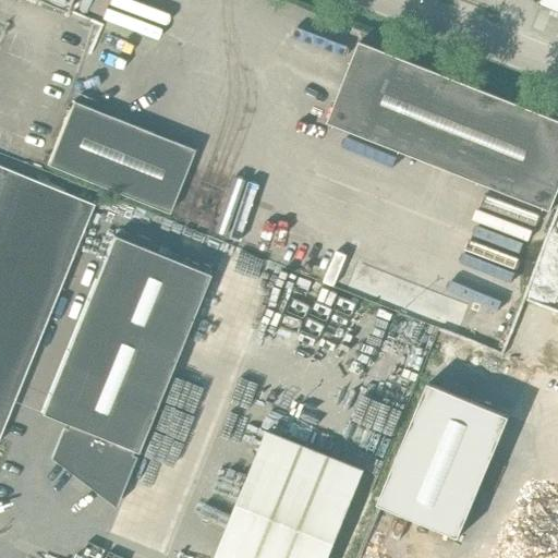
[(13,0),(0,38),(0,155),(33,167),(77,39),(48,28),(58,0),(13,0)]
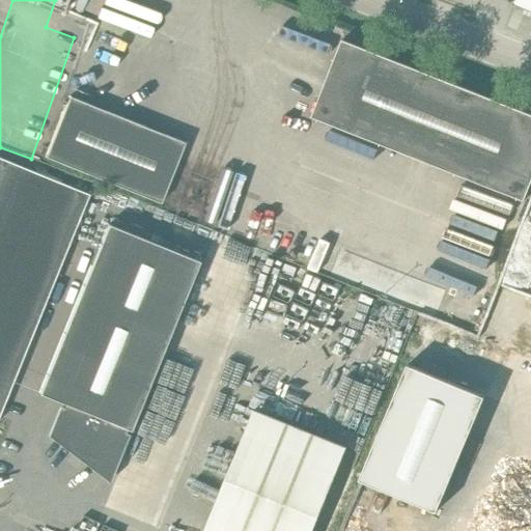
[(530,0),(512,0),(512,3),(530,9),(530,0)]
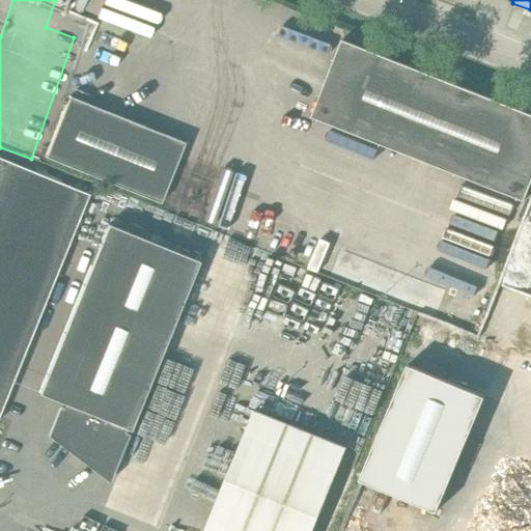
[(530,112),(342,38),(312,116),(524,199),(530,180),(530,112)]
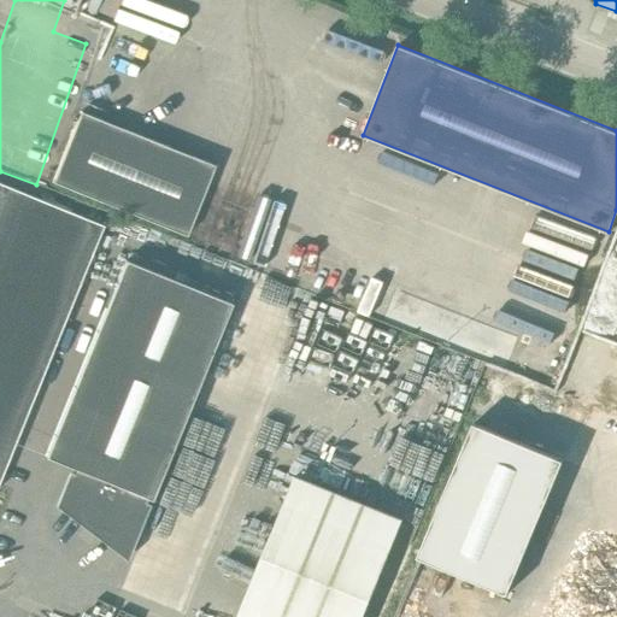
[(81,112),(53,182),(186,235),(213,165),(81,112)]
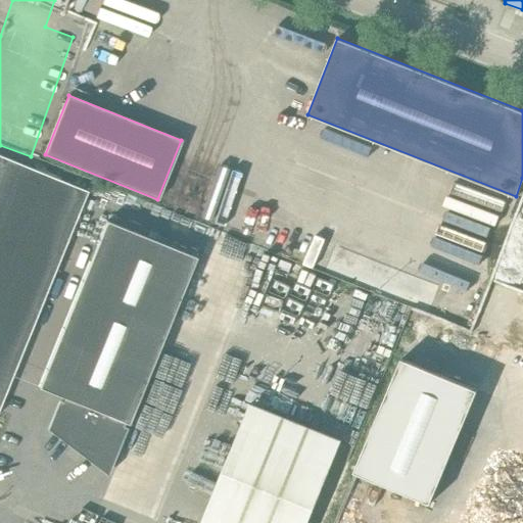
[(0,406),(88,190),(0,154),(0,406)]
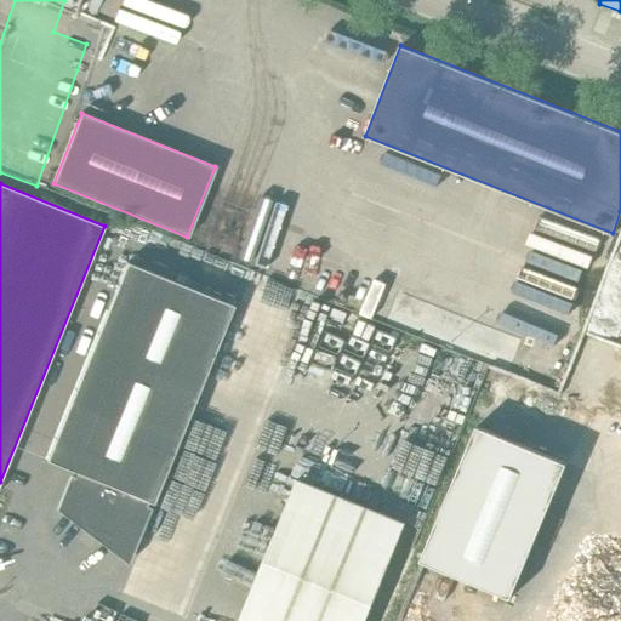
[(125,261),(45,459),(75,472),(61,507),(125,556),(147,501),(152,502),(232,305),(125,261)]
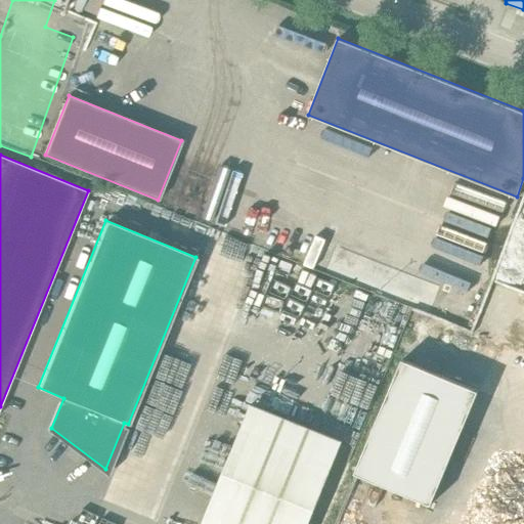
[(429,507),(478,391),(473,389),(402,359),(363,450),(353,475),(429,507)]
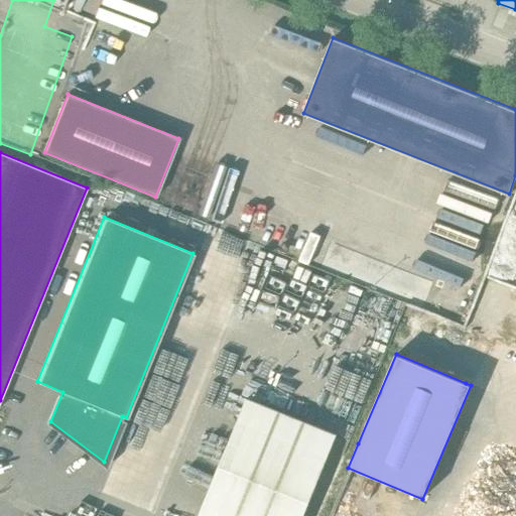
[(301,515),(336,433),(246,397),(198,515),(301,515)]
